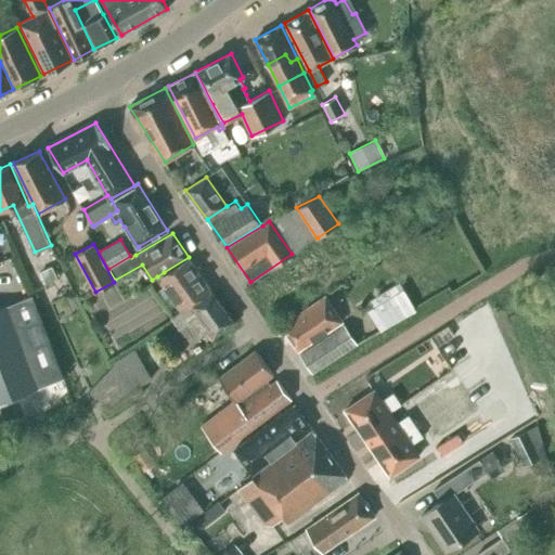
[(199,274),(189,257),(165,273),(167,276),(162,281),(170,294),(199,274)]
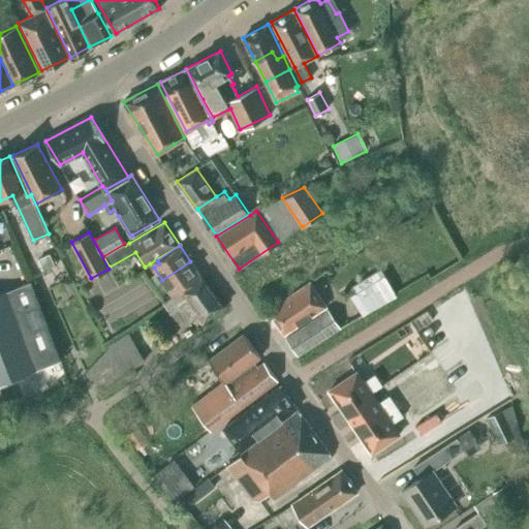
[(38,258),(43,271),(55,266),(50,254),(38,258)]
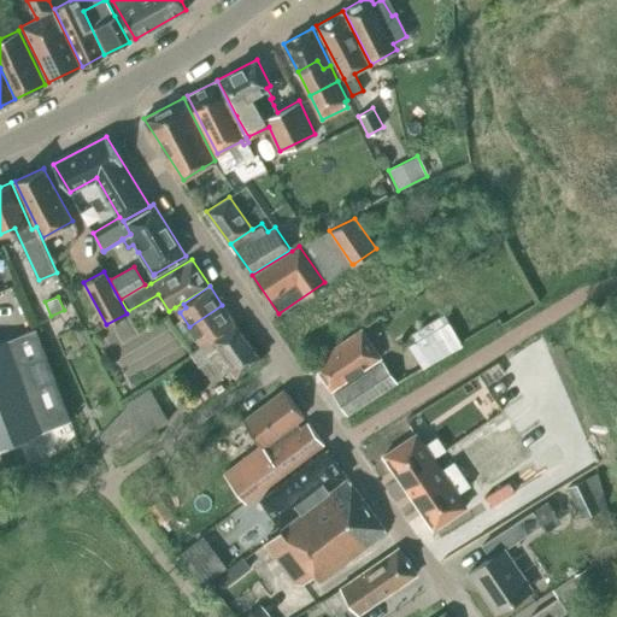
[(234,323),(233,321),(222,305),(189,327),(201,345),(234,323)]
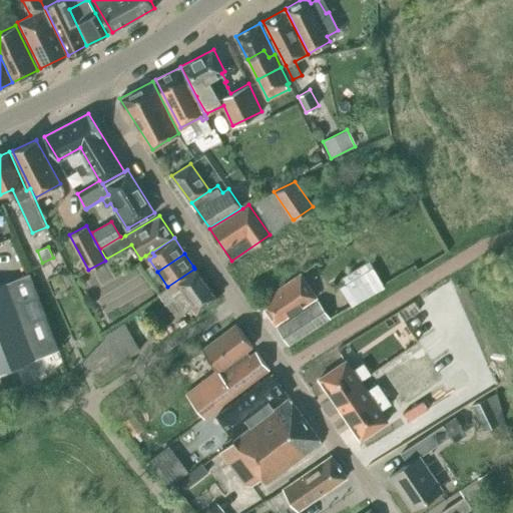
[(346,284),(341,287),(352,307),(386,288),(370,261),(356,269),(357,271),(344,279),(346,284)]
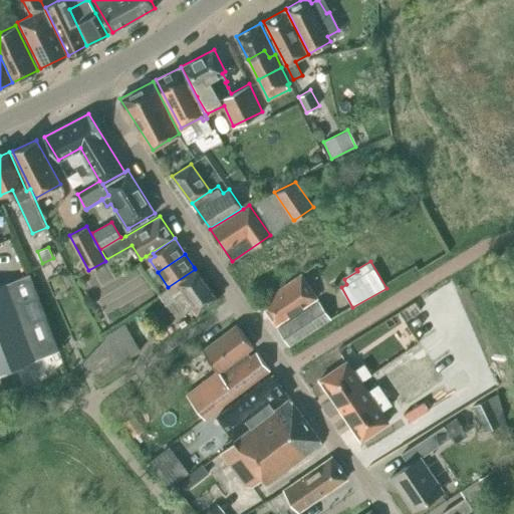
[(217,298),(195,269),(168,287),(160,293),(167,303),(173,298),(184,313),(189,310),(192,313),(195,310),(197,312),(217,298)]
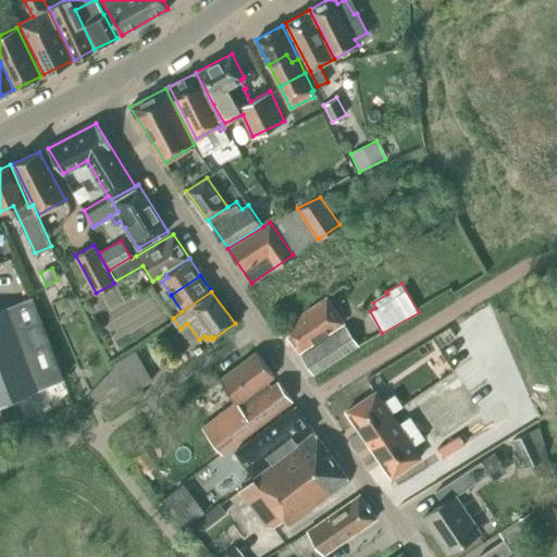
[(294,344),(299,351),(343,322),(326,296),(282,327),(294,344)]
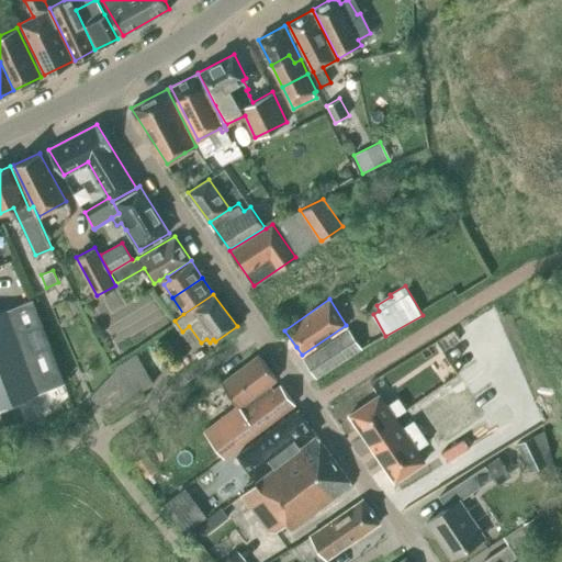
[(40,390),(64,381),(33,300),(8,310),(40,390)]
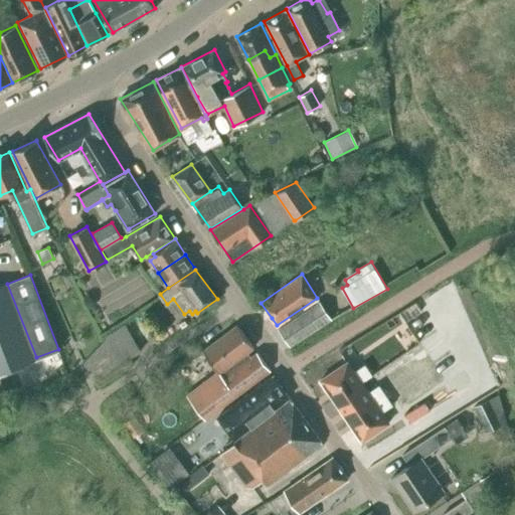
[(0,328),(0,371),(36,357),(7,284),(0,286),(0,318),(3,327),(0,328)]
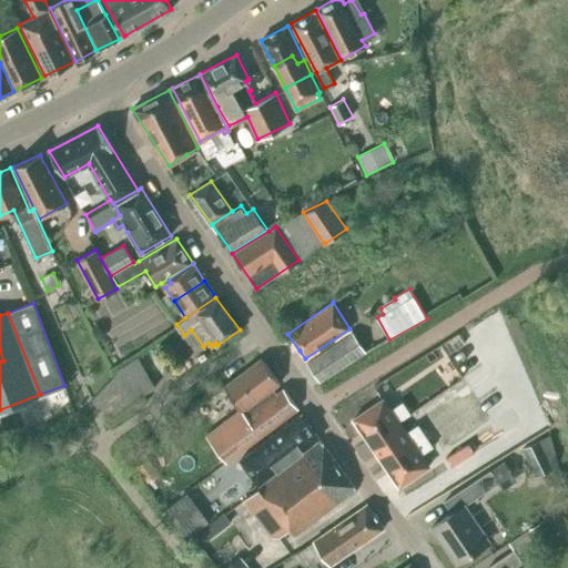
[(320,381),(365,352),(353,332),(307,362),(320,381)]
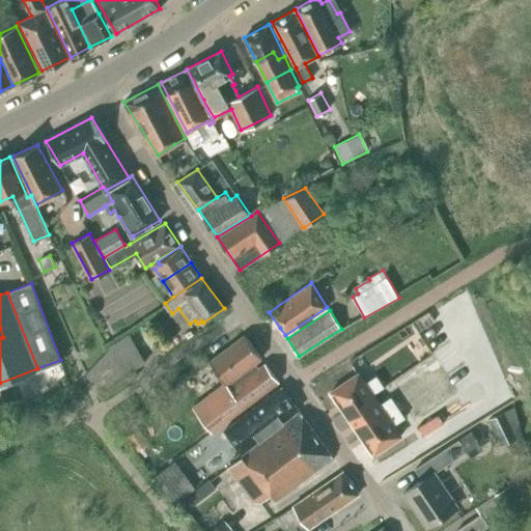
[(146,362),(129,333),(108,346),(108,348),(87,373),(101,395),(137,373),(135,369),(146,362)]
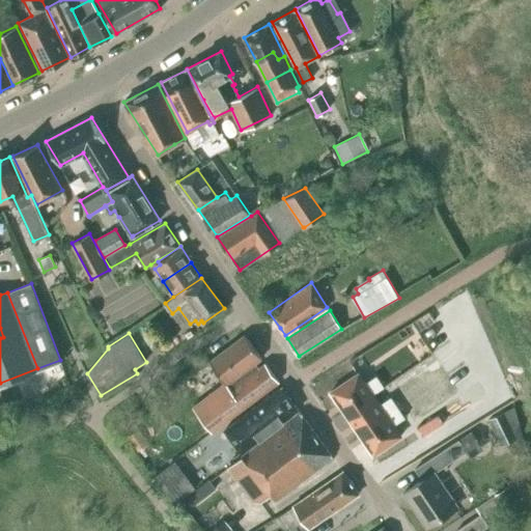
[(207,362),(212,366),(225,383),(193,407),(212,430),(278,381),(264,362),(259,367),(256,364),(262,359),(243,333),(207,362)]
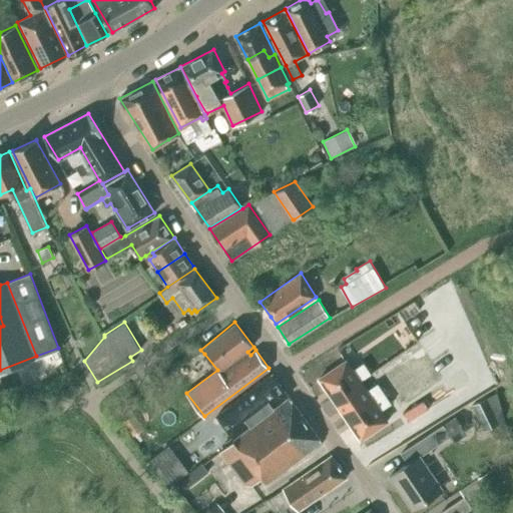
[(347,360),(320,378),(334,399),(361,380),(371,373),(364,363),(354,370),(347,360)]
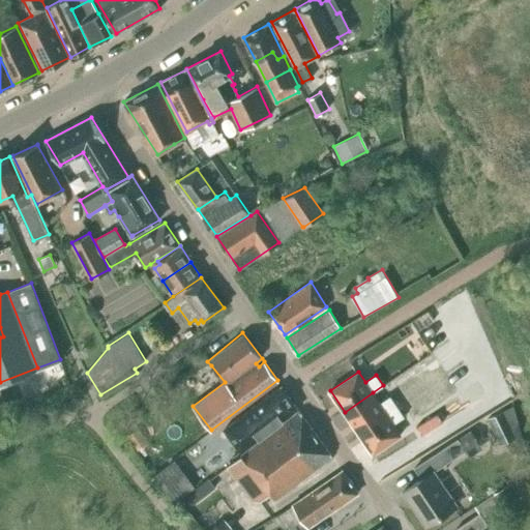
[(240,451),(298,409),(282,386),(224,429),(240,451)]
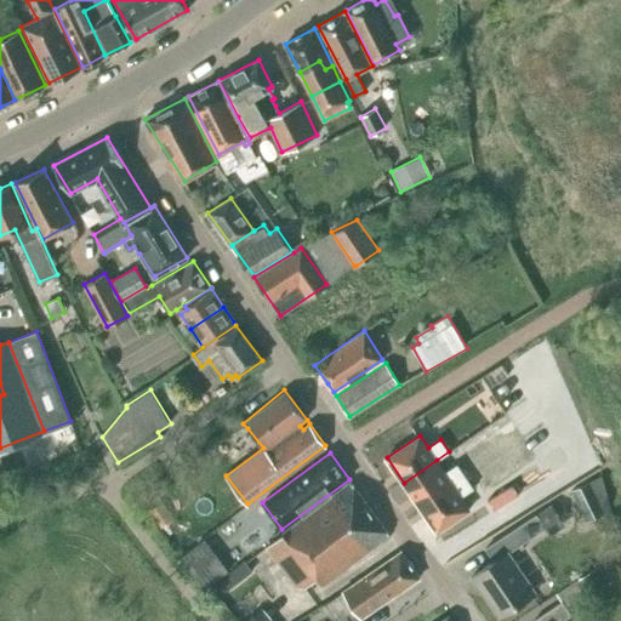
[(404,483),(420,507),(466,476),(457,463),(444,472),(437,460),(404,483)]
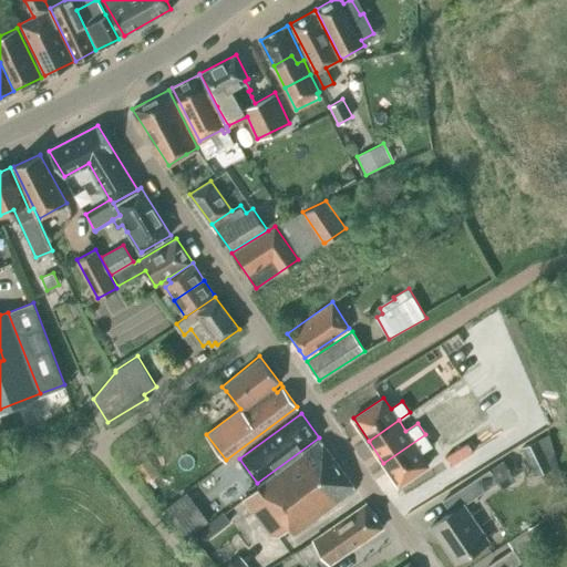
[(432,445),(425,434),(383,463),(399,485),(429,465),(421,453),(432,445)]
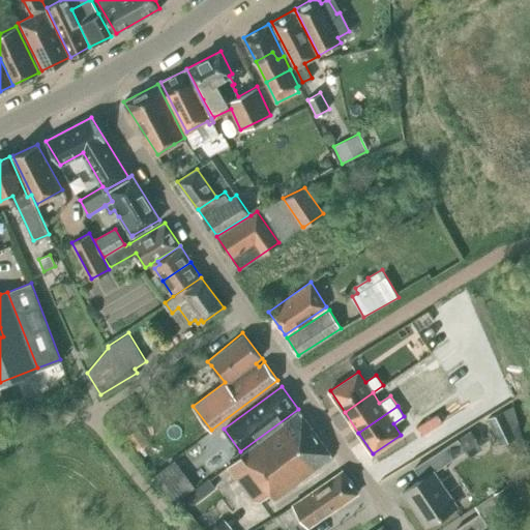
[(488,418),(500,445),(506,442),(511,452),(527,446),(513,406),(488,418)]
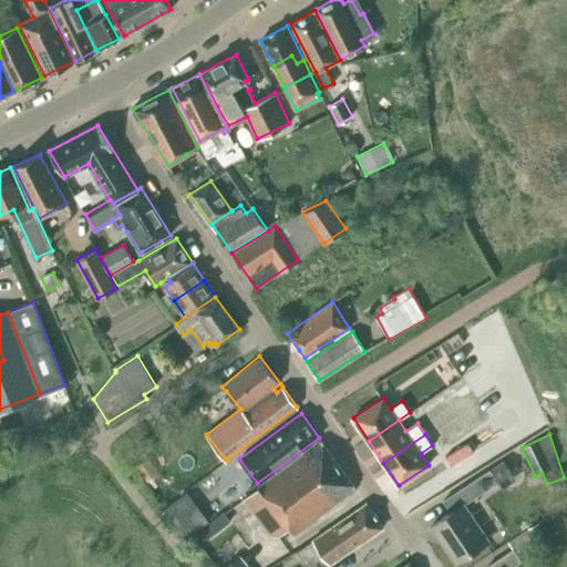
[(352,484),(325,445),(321,440),(244,498),(271,535),(278,535),(289,527),(294,534),(356,487),(352,484)]
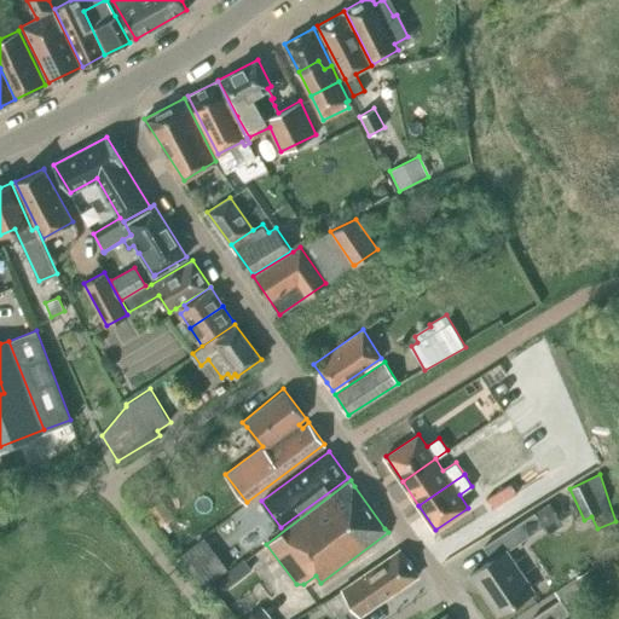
[(149,508),(161,525),(172,516),(161,501),(149,508)]
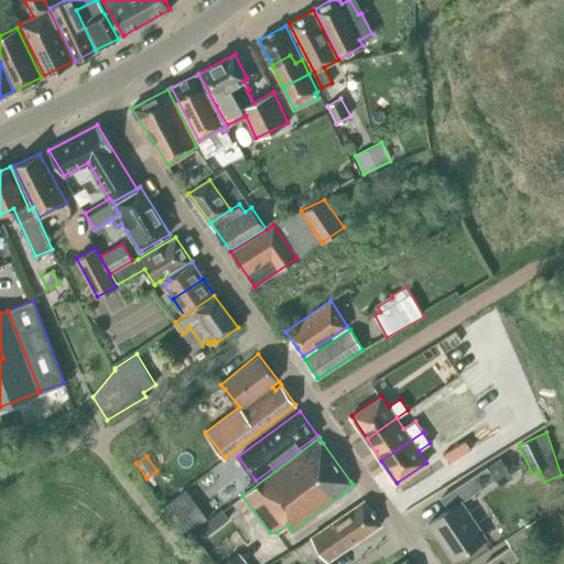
[(501,457),(487,467),(495,479),(500,486),(514,477),(501,457)]
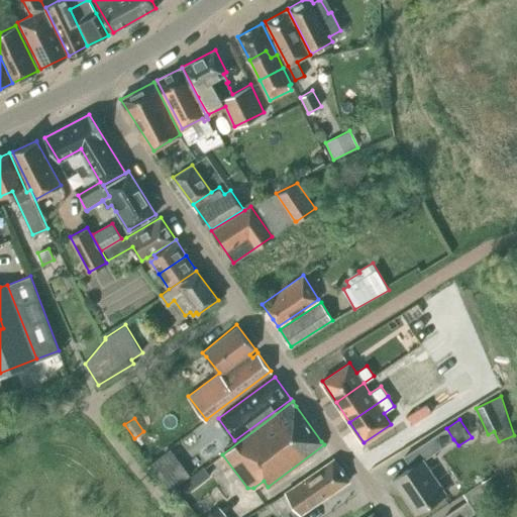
[(188,443),(201,462),(231,442),(218,423),(188,443)]
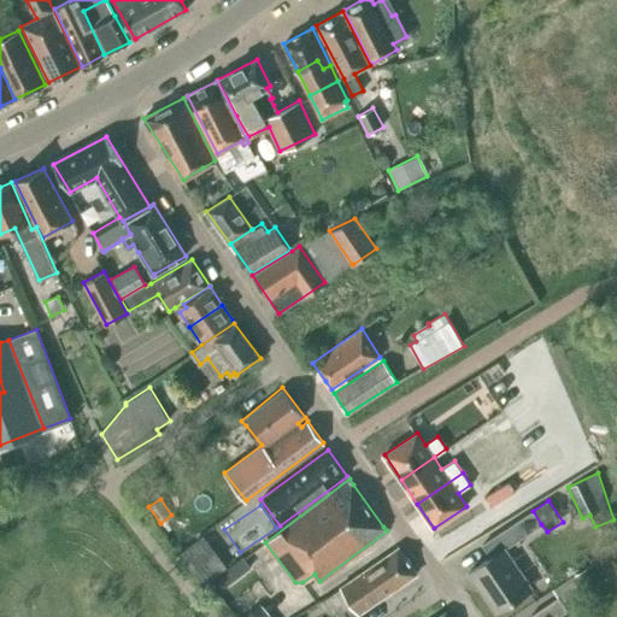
[(491,557),(469,571),(495,611),(532,587),(505,548),(519,539),(541,524),(533,511),(510,526),(482,544),(491,557)]
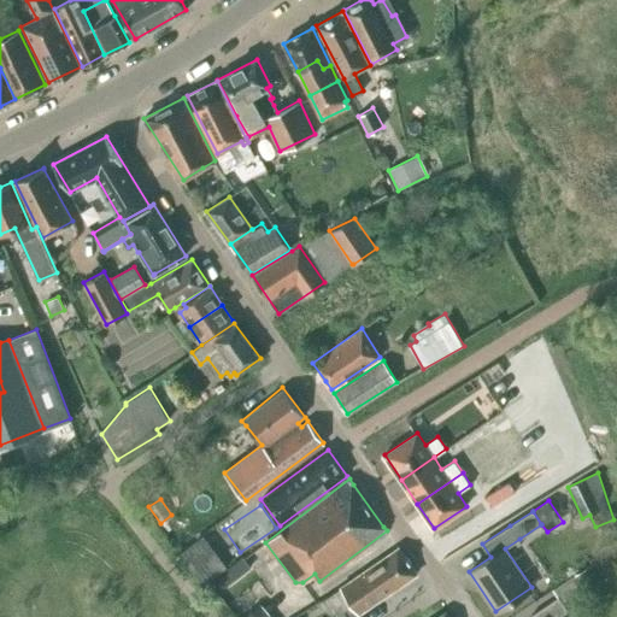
[(192,571),(217,553),(204,536),(180,554),(192,571)]
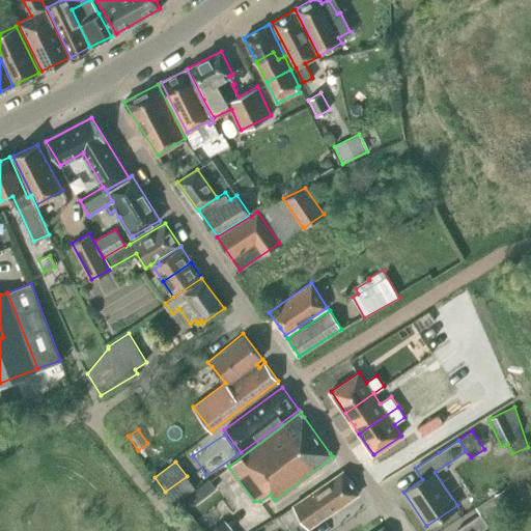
[(343,471),(302,499),(292,505),(309,529),(360,495),(359,494),(343,471)]
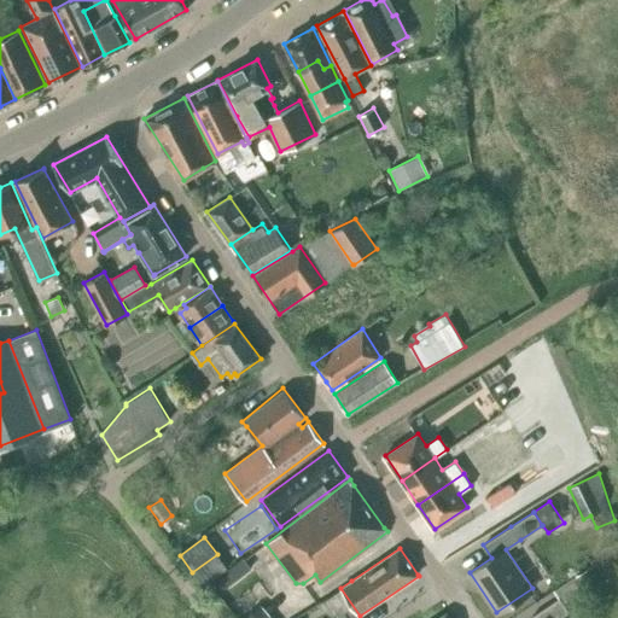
[(592,565),(576,577),(595,605),(611,593),(592,565)]
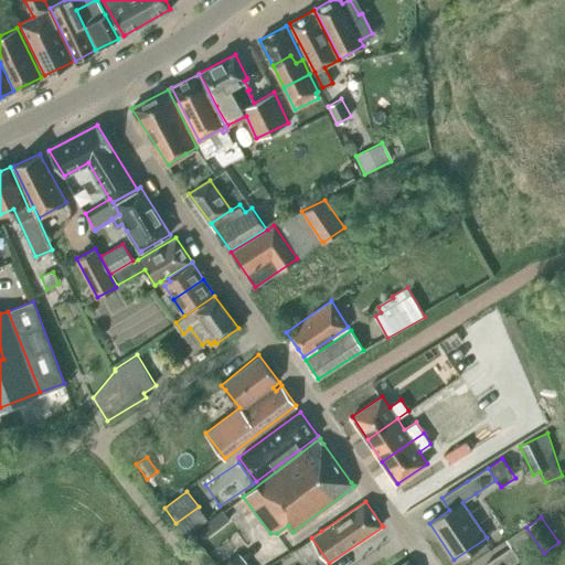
[(205,537),(199,528),(192,533),(199,543),(205,537)]
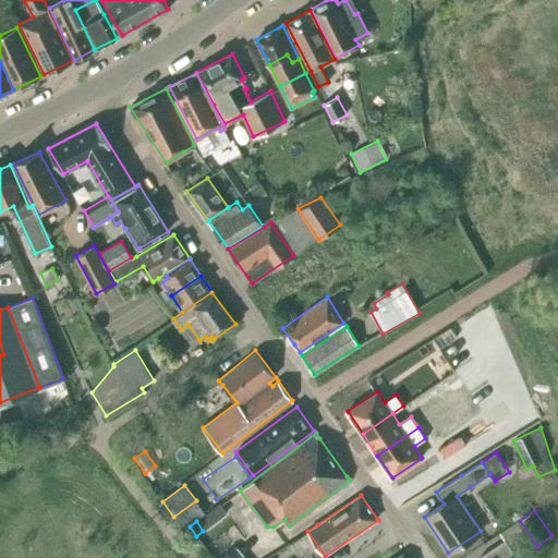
[(481,557),(504,557),(513,552),(509,545),(506,540),(480,557),(481,557)]
